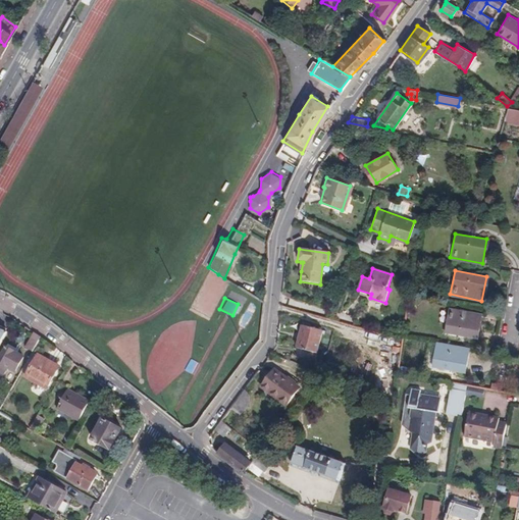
[(479,313),(447,307),(443,330),(475,336),(479,313)]
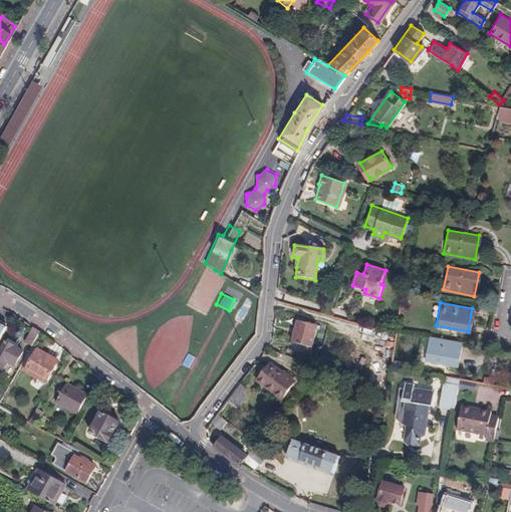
[(307,354),(315,324),(295,319),(289,341),(290,341),(288,349),(307,354)]
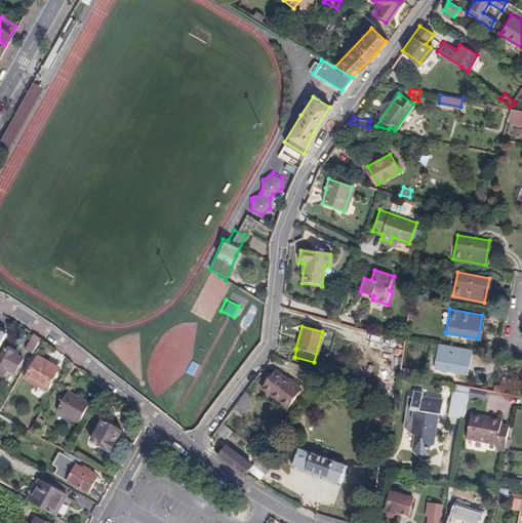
[(23,349),(30,353),(38,337),(31,332),(23,349)]
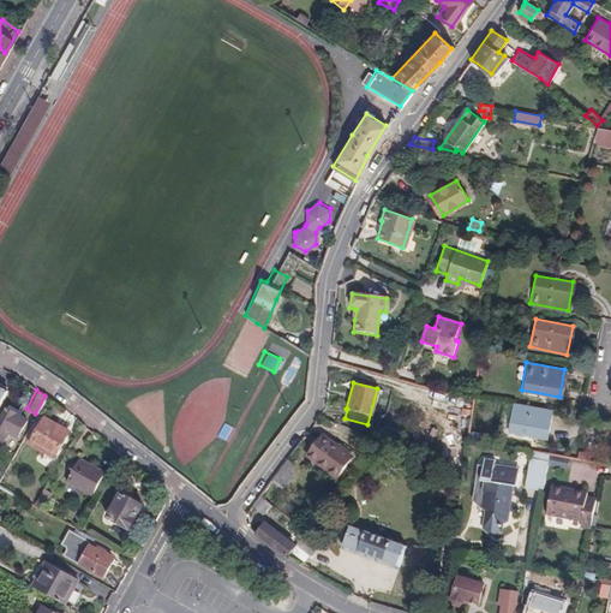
[(545,438),(550,409),(511,402),(507,430),(545,438)]
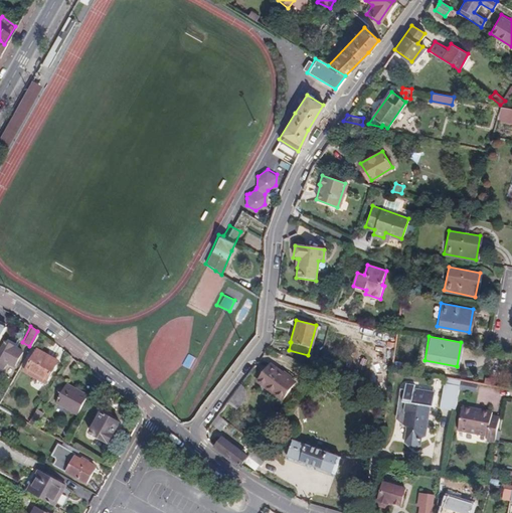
[(20,351),(3,341),(0,346),(0,370),(5,361),(13,365),(20,351)]
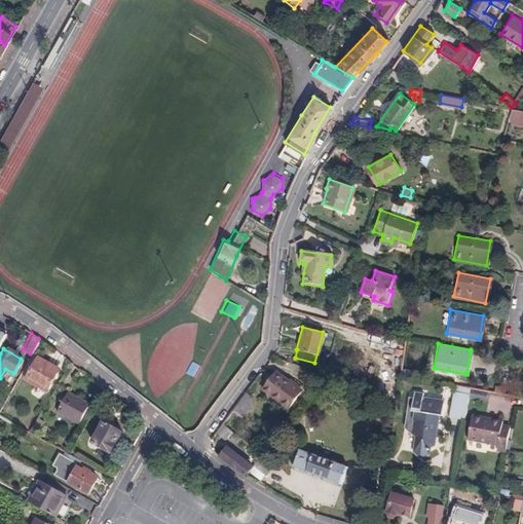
[(47,378),(52,367),(36,357),(24,379),(45,390),(50,379),(47,378)]
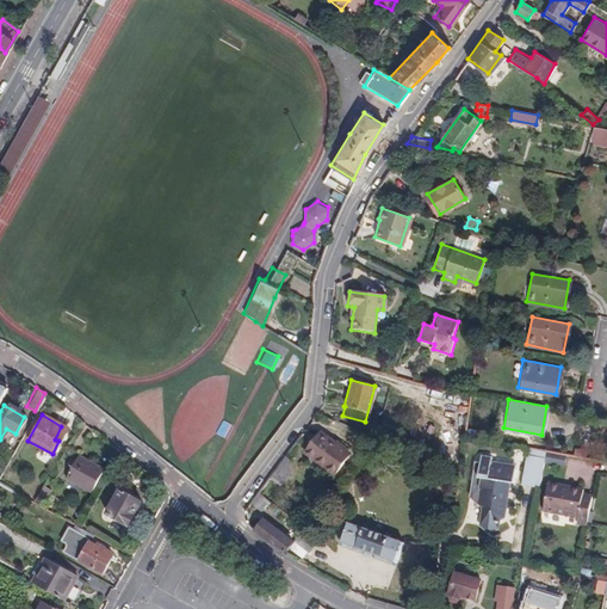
[(220,419),(215,432),(222,435),(227,423),(220,419)]
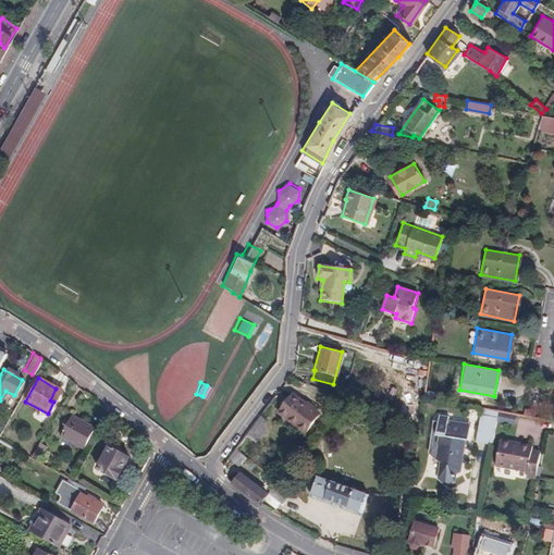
[(60,390),(56,389),(50,401),(53,402),(60,390)]
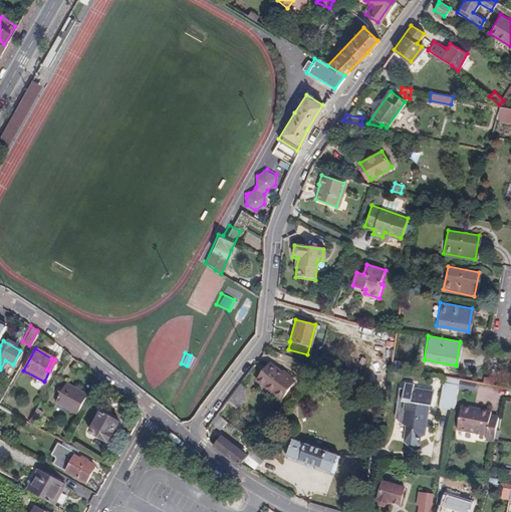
[(291,380),(266,362),(255,378),(278,398),(291,380)]
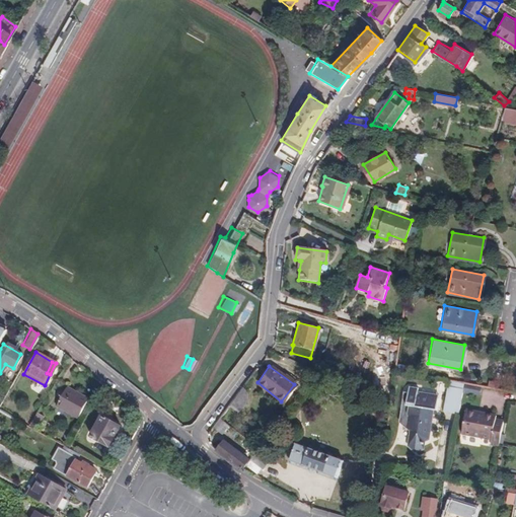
[(476,383),(462,381),(461,387),(460,389),(474,392),(476,383)]
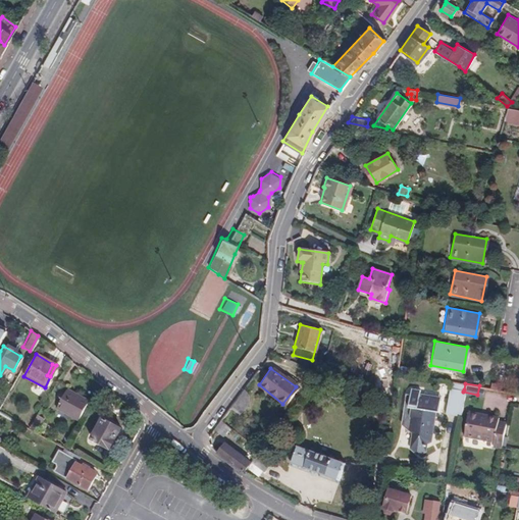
[(88,399),(65,386),(55,406),(78,418),(88,399)]
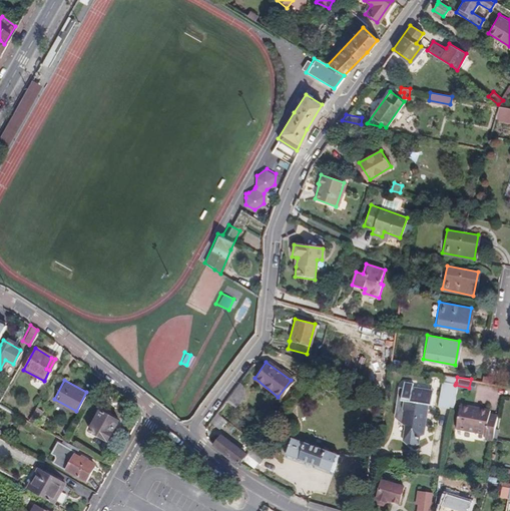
[(435,405),(451,408),(455,385),(456,383),(439,380),(435,405)]
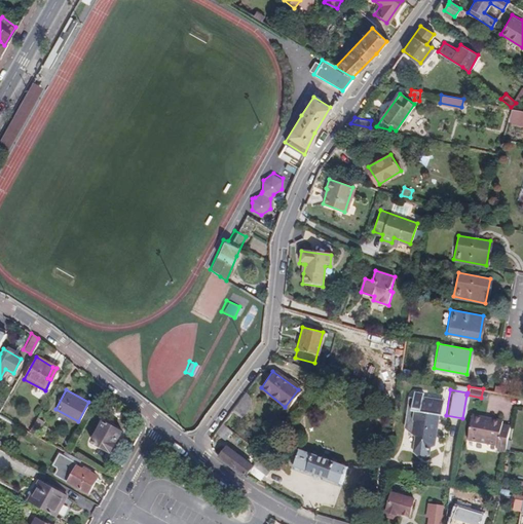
[(241,393),(229,409),(235,413),(247,397),(241,393)]
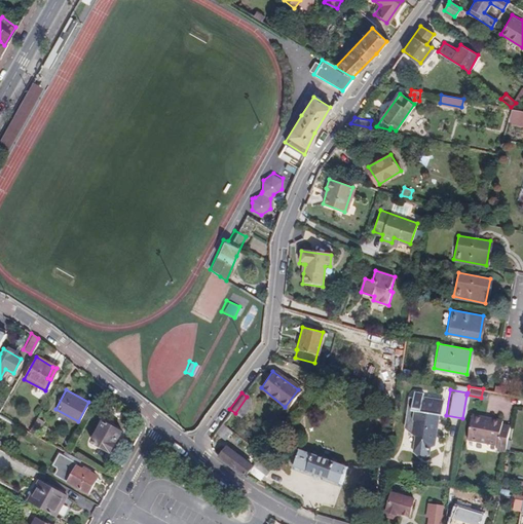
[(411,403),(407,402),(406,412),(413,413),(412,420),(408,420),(407,431),(414,437),(412,452),(417,458),(425,455),(427,447),(432,444),(433,435),(428,432),(431,422),(435,423),(436,416),(439,416),(441,406),(430,404),(430,400),(420,399),(420,395),(413,394),(411,403)]
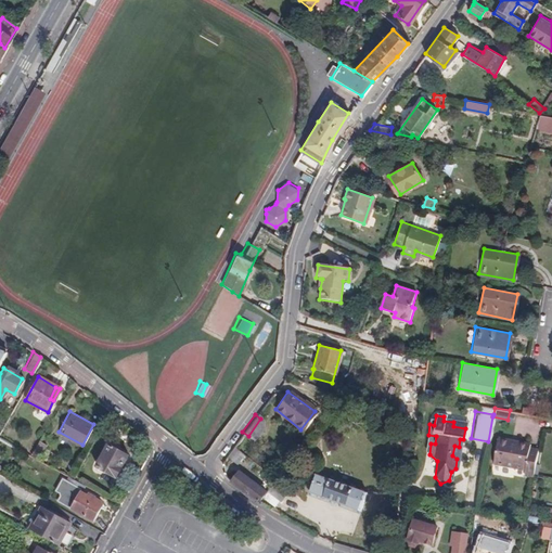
[(524,473),(533,475),(533,474),(537,450),(528,448),(528,446),(510,442),(510,439),(496,437),(492,462),(525,468),(524,473)]
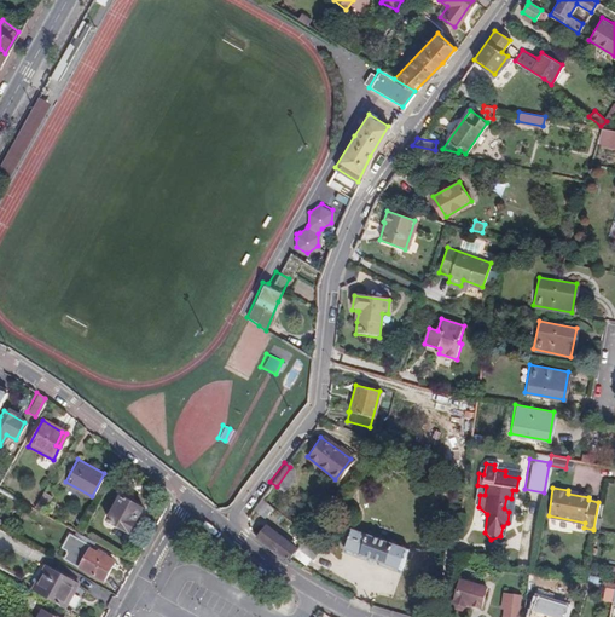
[(32,507),(39,511),(50,495),(42,489),(32,507)]
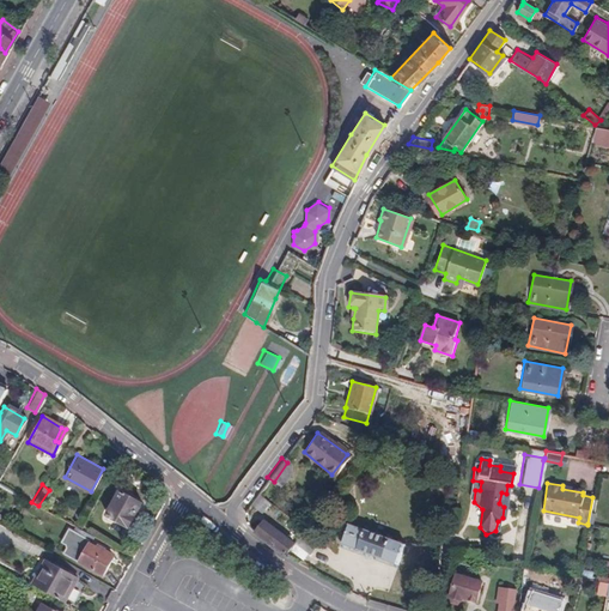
[(107,514),(108,515),(121,522),(127,525),(144,494),(133,488),(128,496),(120,491),(107,514)]
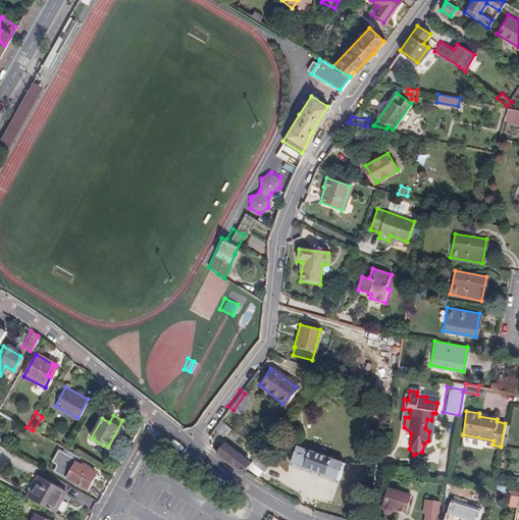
[(103,445),(92,438),(88,445),(99,451),(103,445)]
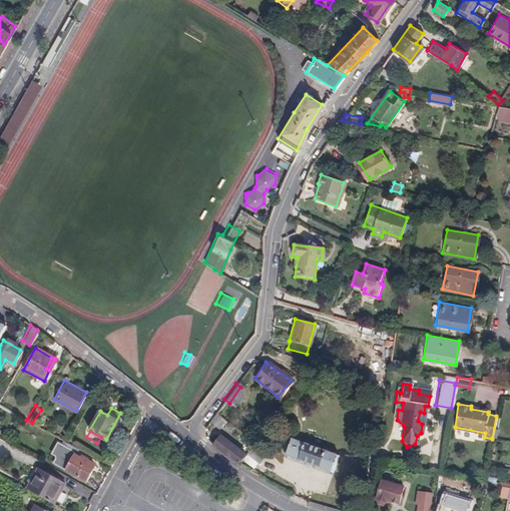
[(218,435),(211,444),(237,463),(243,454),(218,435)]
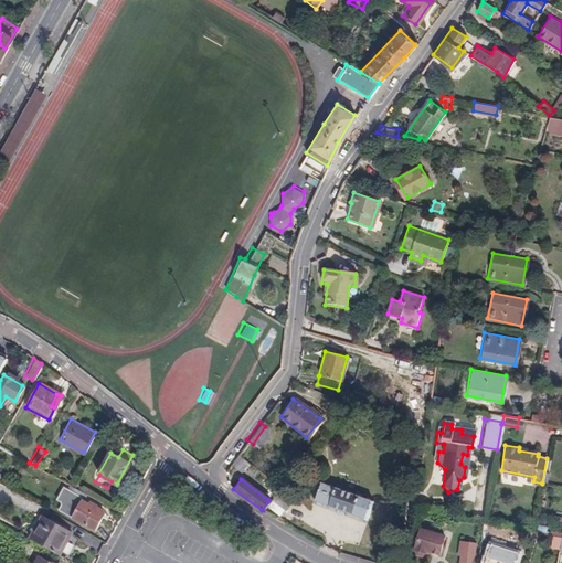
[(364,518),(371,500),(317,480),(310,498),(364,518)]
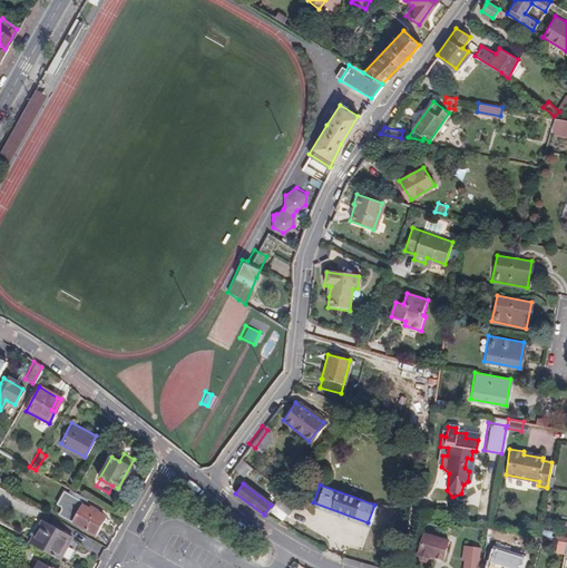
[(280,491),(272,502),(286,513),(295,500),(281,489),(280,491)]
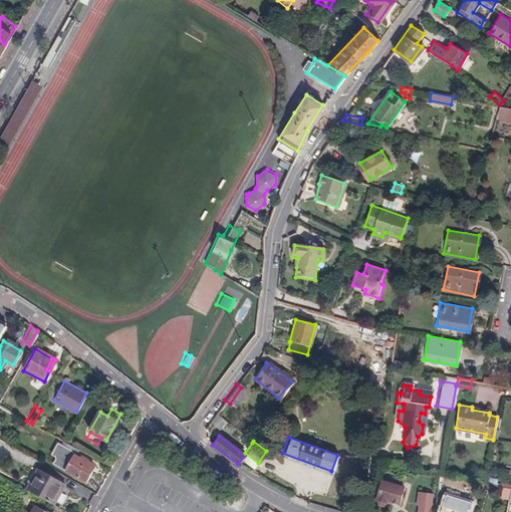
[(84,481),(93,465),(57,444),(48,458),(56,462),(55,465),(84,481)]
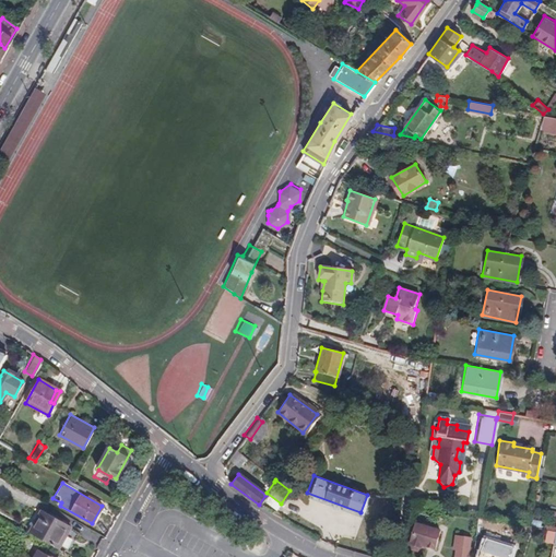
[(28,533),(57,549),(68,528),(40,512),(28,533)]
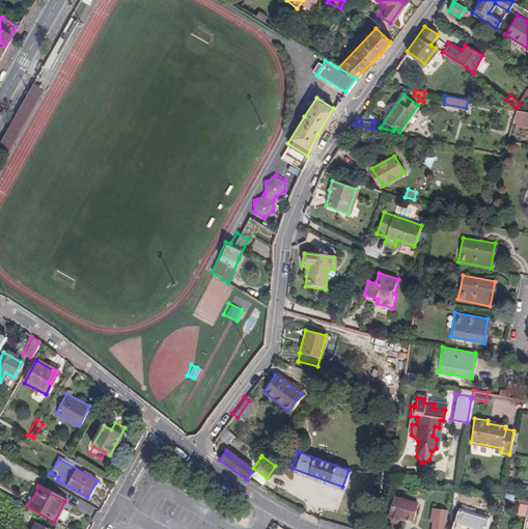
[(412,517),(416,500),(395,495),(390,514),(391,521),(395,522),(400,513),(412,517)]
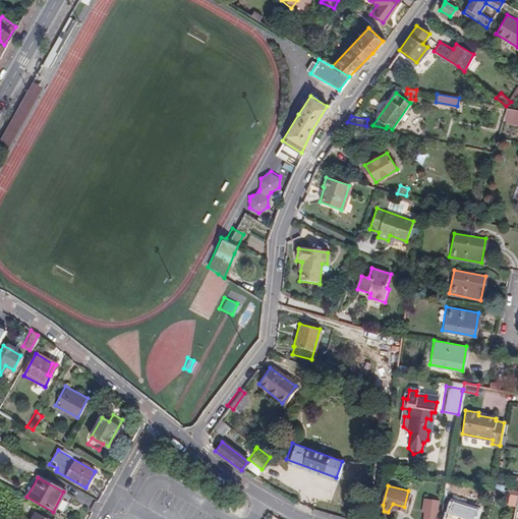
[(243,499),(236,495),(234,499),(244,505),(243,499)]
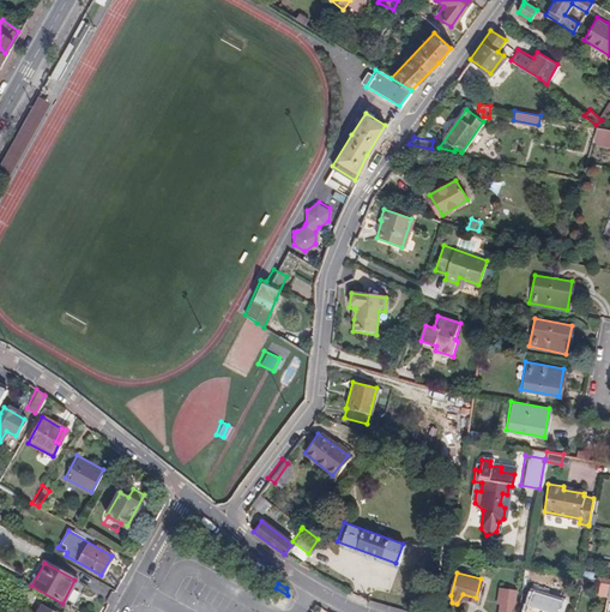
[(524,611),(556,611),(561,601),(531,592),(524,611)]
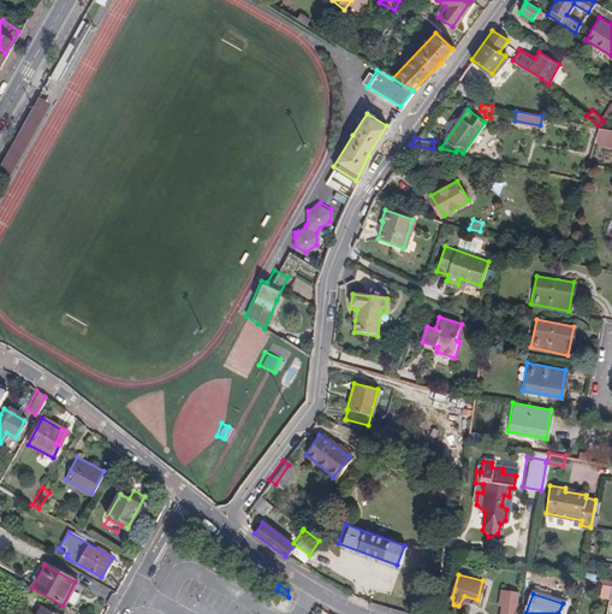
[(512,613),(515,600),(500,598),(499,613),(512,613)]
